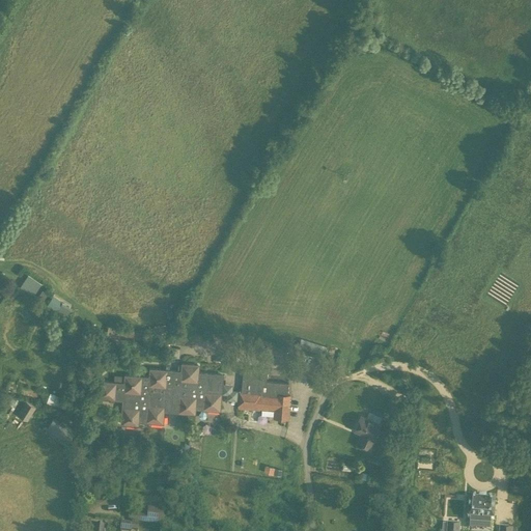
[(21,285),(32,292),(38,283),(27,276),(21,285)]
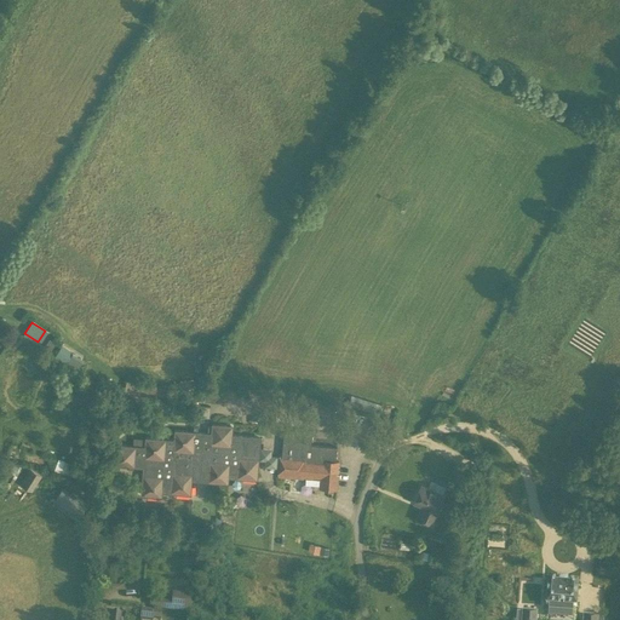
[(51,348),(55,342),(49,337),(44,343),(51,348)]
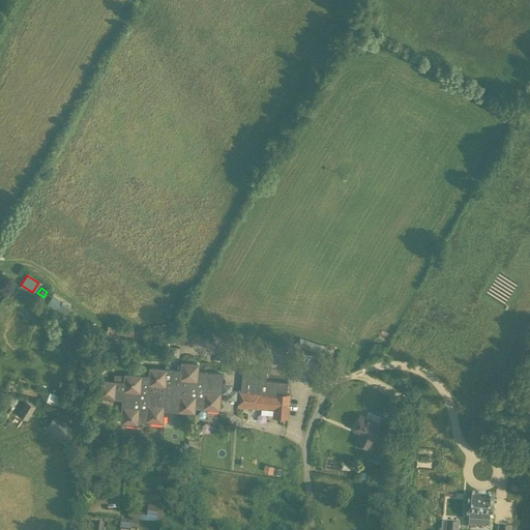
[(57,310),(63,300),(53,293),(47,302),(57,310)]
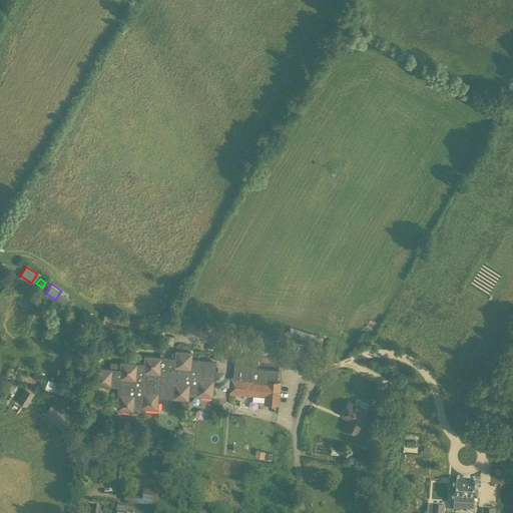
[(311,345),(314,337),(290,329),(288,335),(287,337),(311,345)]
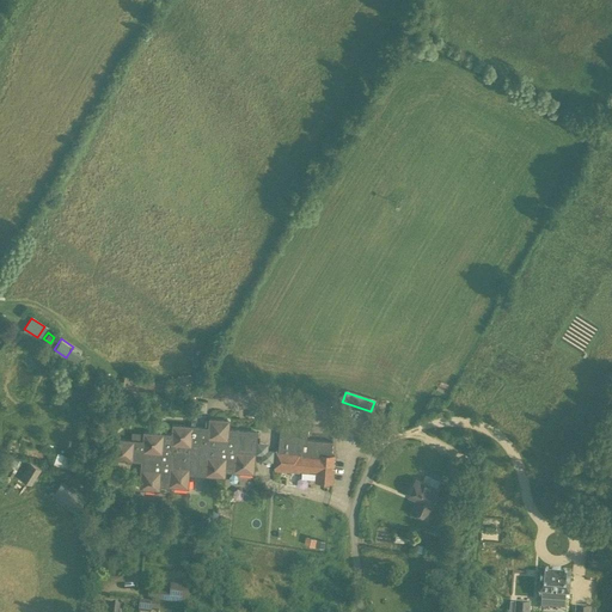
[(121,422),(134,418),(130,410),(118,414),(121,422)]
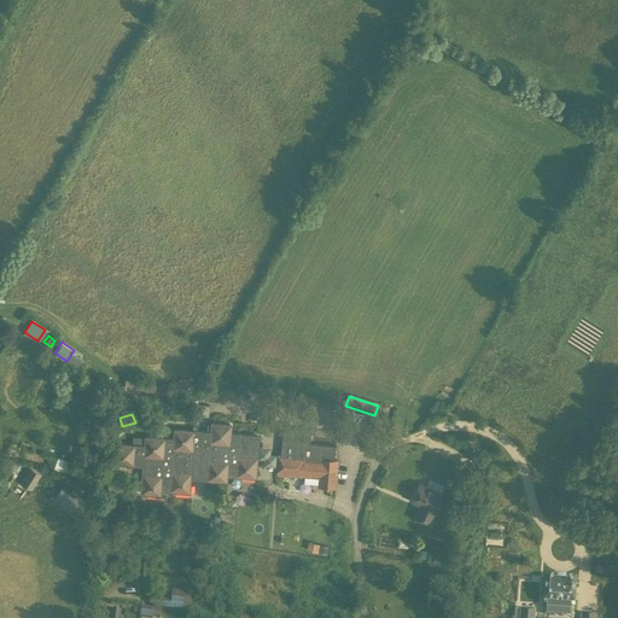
[(226,474),(255,477),(258,436),(229,433),(231,425),(211,423),(211,424),(207,424),(207,432),(174,430),(174,439),(133,436),(132,444),(115,443),(114,462),(143,465),(140,493),(159,494),(161,490),(188,491),(190,478),(226,481),(226,474)]
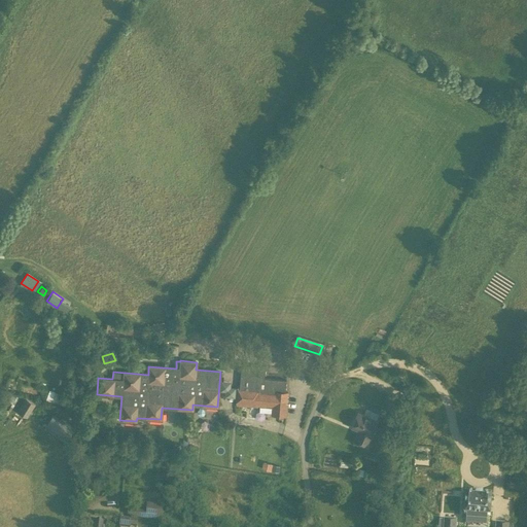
[(241,364),(239,383),(239,385),(237,385),(236,405),(258,407),(258,406),(272,407),(271,415),(285,416),(287,392),(285,392),(286,380),(265,378),(265,366),(241,364)]
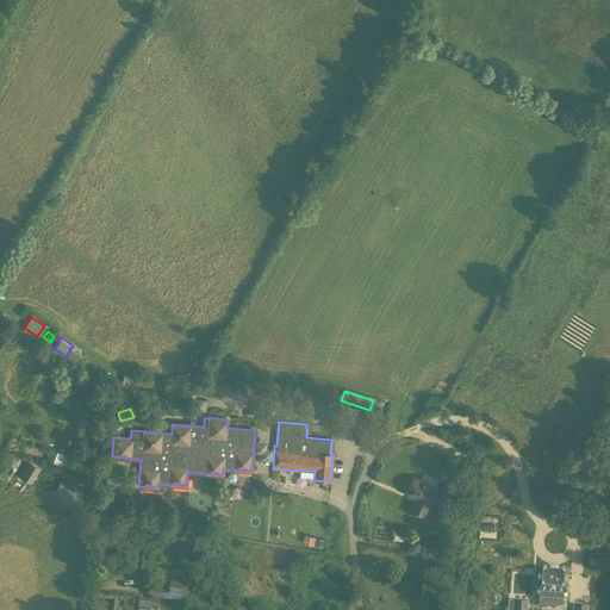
[(63,453),(64,452),(57,449),(53,464),(60,466),(60,465),(73,470),(76,458),(63,453)]
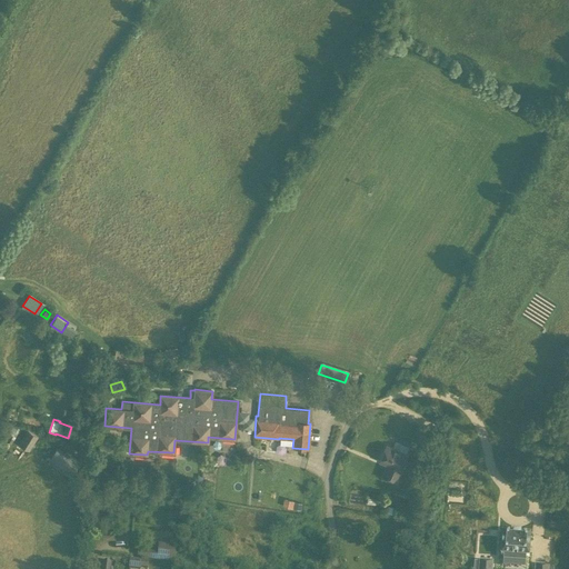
[(28,449),(36,436),(28,431),(20,443),(28,449)]
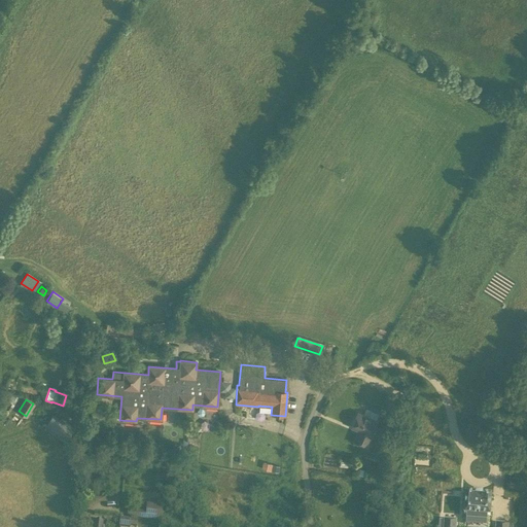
[(351,426),(359,429),(354,441),(366,446),(377,421),(357,413),(351,426)]
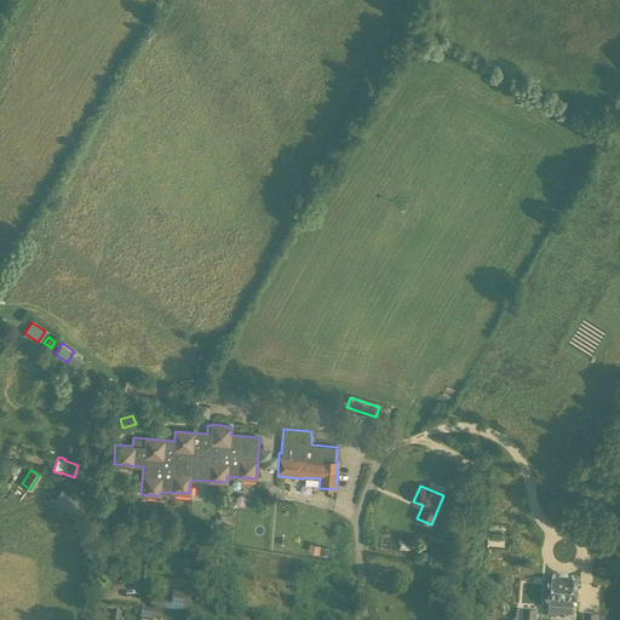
[(80,499),(62,487),(52,503),(76,520),(86,504),(79,500),(80,499)]
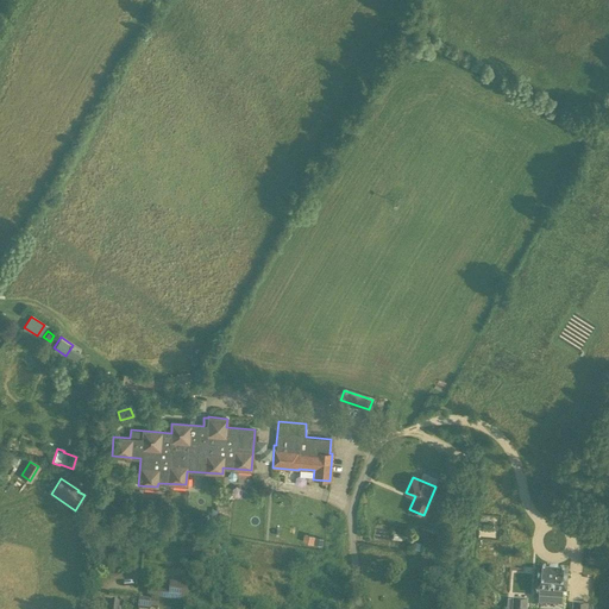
[(429,521),(440,526),(443,520),(447,522),(451,513),(449,512),(452,503),(439,498),(432,516),(429,521)]
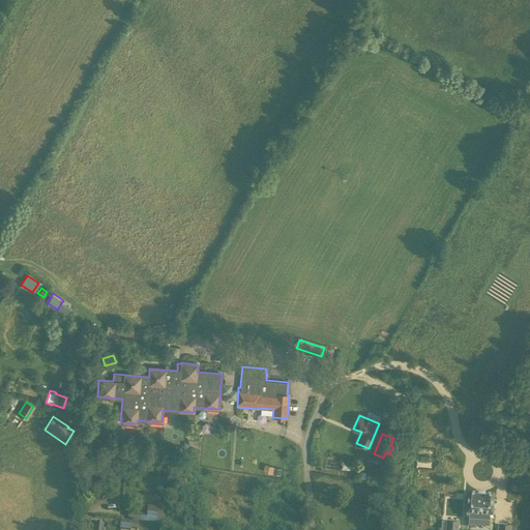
[(264,463),(263,469),(271,472),(273,466),(264,463)]
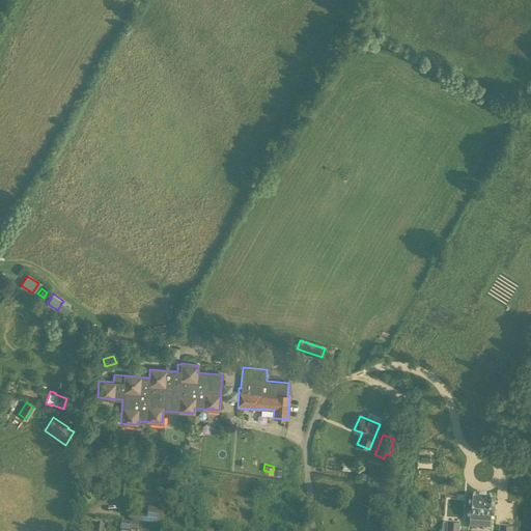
[(467,518),(467,519),(468,519),(468,527),(471,527),(471,530),(491,530),(492,521),(493,521),(493,520),(493,516),(495,516),(496,513),(493,512),(494,501),(495,501),(495,499),(493,499),(493,500),(485,499),(484,499),(484,497),(478,496),(478,498),(470,498),(469,498),(469,499),(467,518)]
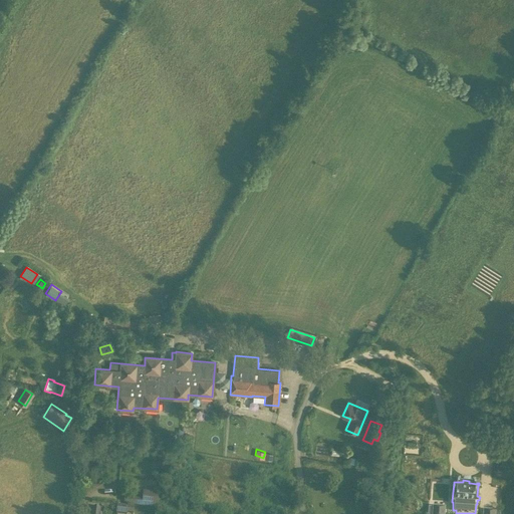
[(157,508),(159,496),(143,495),(143,499),(124,497),(123,505),(157,508)]
